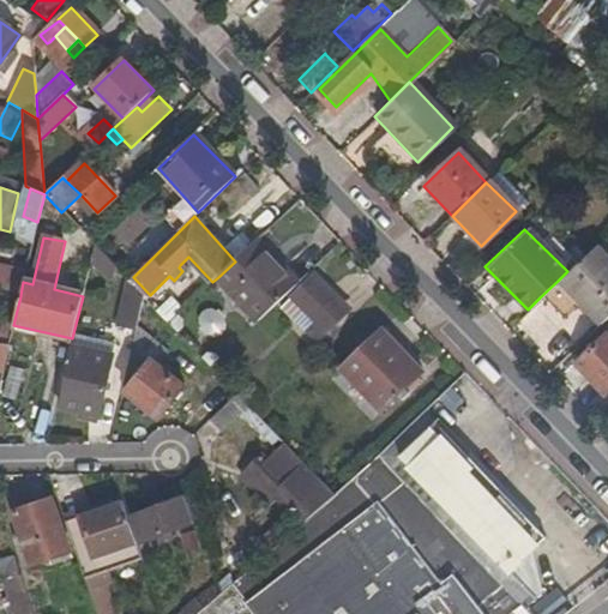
[(218,277),(258,321),(295,287),(281,269),(274,275),(266,266),(274,260),(256,241),(235,262),(218,277)]
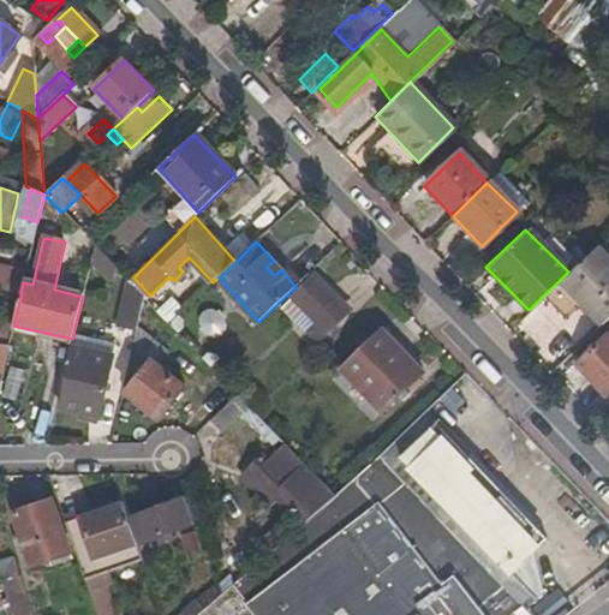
[(599,324),(608,315),(608,261),(595,246),(568,272),(559,281),(581,305),(599,324)]
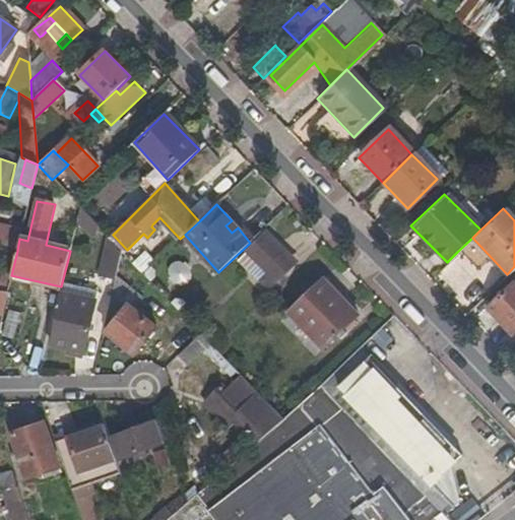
[(232,233),(238,228),(232,220),(226,225),(232,233)]
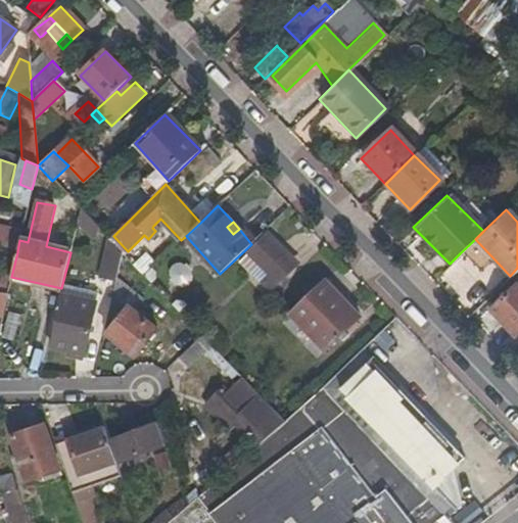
[(0,246),(17,251),(19,240),(20,236),(0,230),(0,246)]
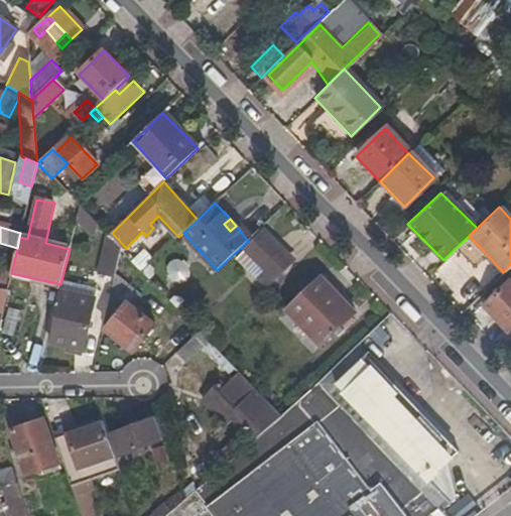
[(112,233),(108,237),(120,250),(121,252),(126,248),(112,233)]
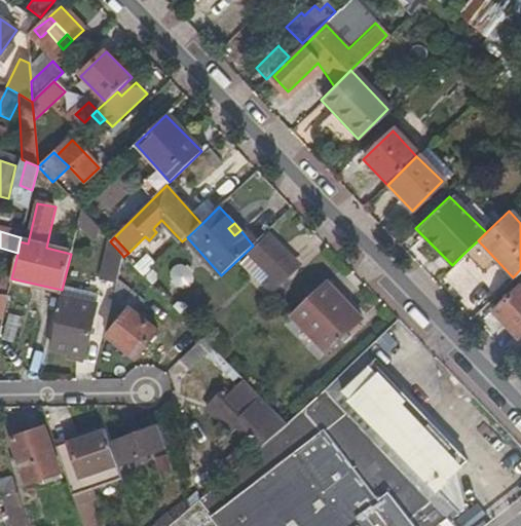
[(265,240),(251,255),(278,285),(294,270),(265,240)]
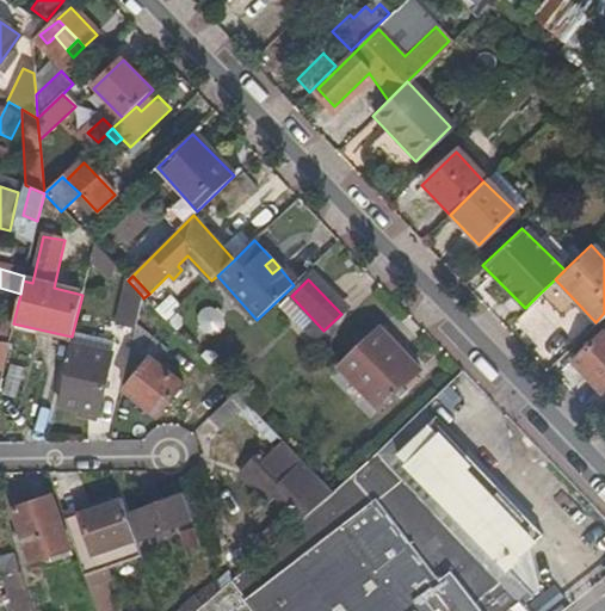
[(560,320),(578,303),(555,279),(537,296),(560,320)]
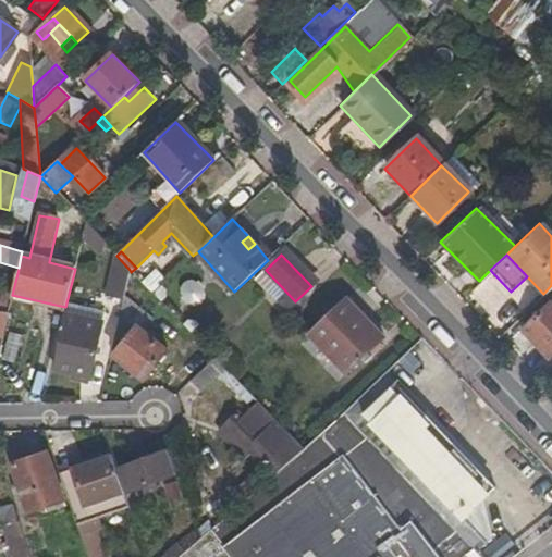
[(200,301),(197,281),(175,284),(179,305),(200,301)]
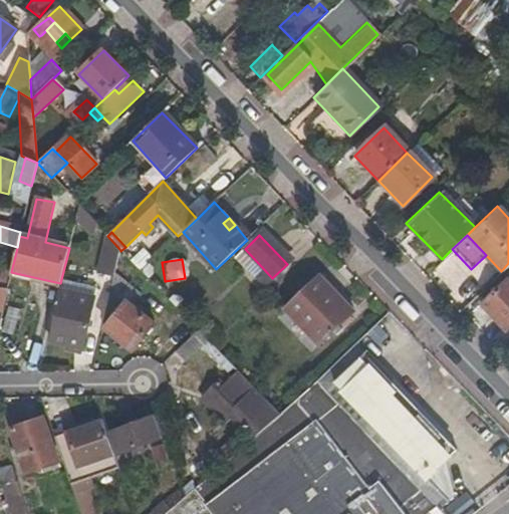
[(282,309),(300,328),(334,296),(317,277),(282,309)]
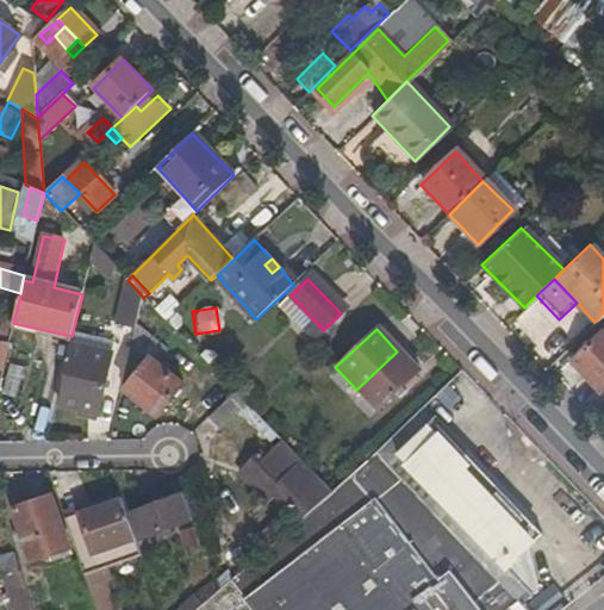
[(567,362),(595,391),(603,381),(603,336),(598,331),(583,347),(578,342),(568,352),(572,356),(567,362)]
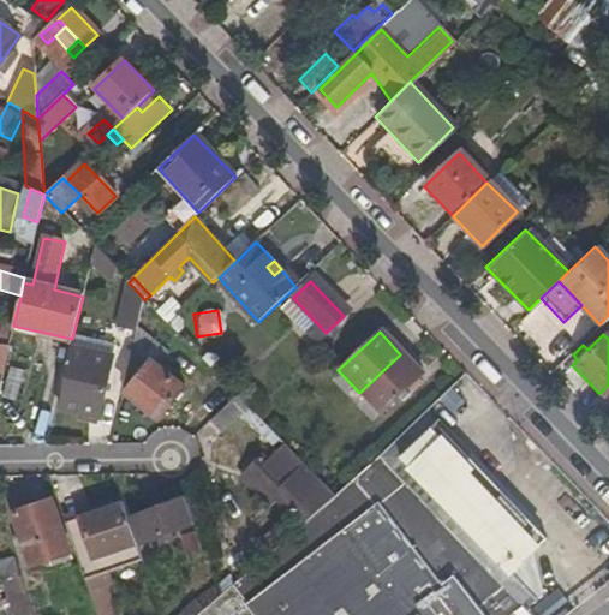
[(99,416),(111,356),(71,346),(63,380),(69,382),(63,408),(99,416)]
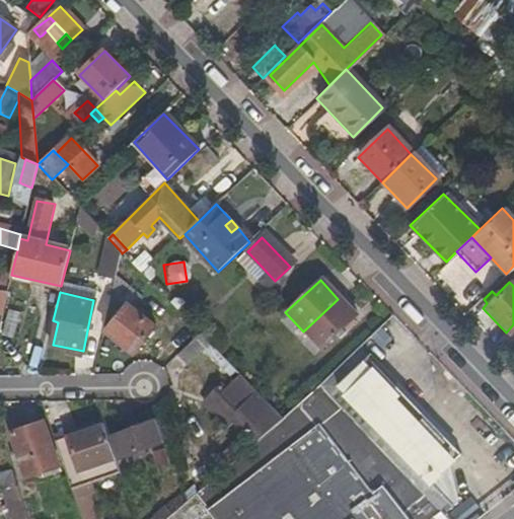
[(356,317),(338,299),(303,331),(320,350),(356,317)]
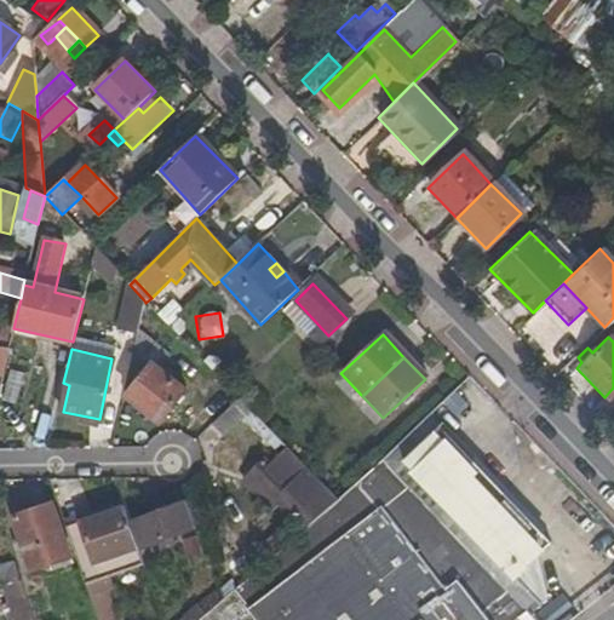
[(156,365),(131,399),(164,424),(166,425),(191,392),(156,365)]
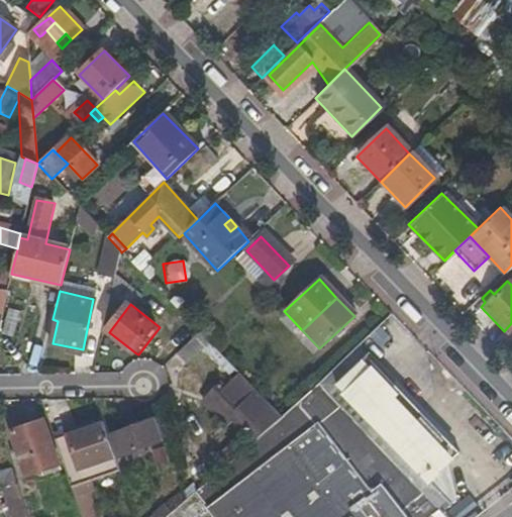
[(176,353),(185,364),(209,342),(199,333),(176,353)]
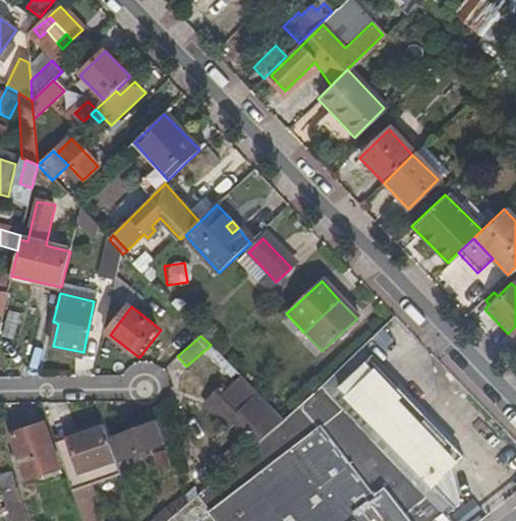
[(366,355),(360,348),(322,383),(404,471),(442,512),(453,502),(432,479),(373,417),(341,383),(367,356),(366,355)]
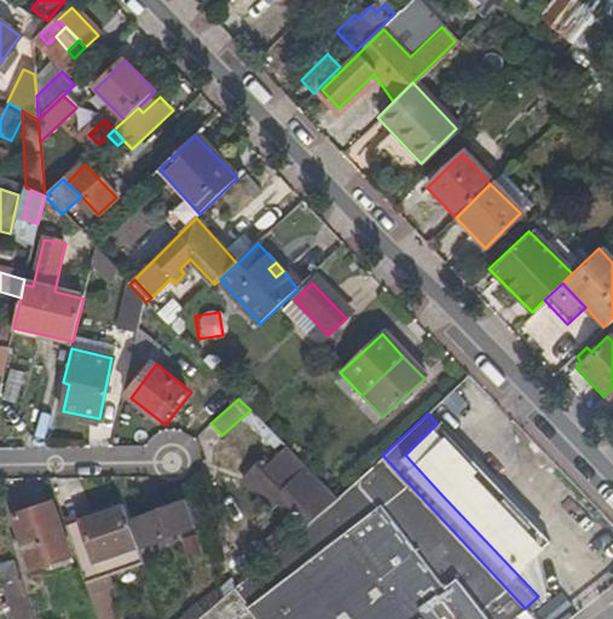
[(539,545),(549,536),(441,420),(435,422),(437,423),(405,455),(443,496),(469,470),(539,545)]
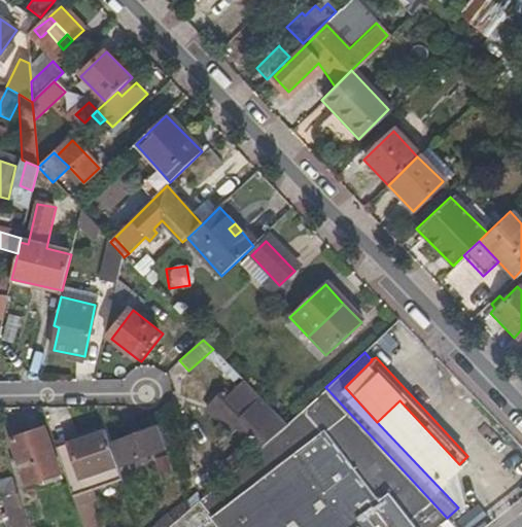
[(251,390),(242,379),(230,390),(232,393),(229,395),(223,390),(211,400),(220,412),(215,416),(230,431),(235,427),(255,450),(283,424),(251,390)]
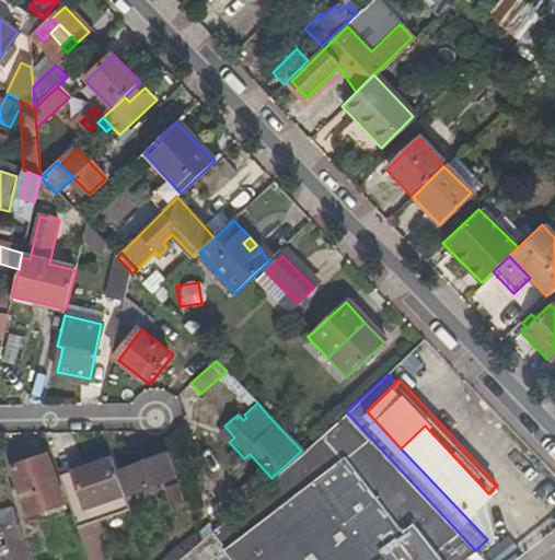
[(247,500),(210,533),(230,559),(427,559),(430,558),(411,533),(405,537),(401,532),(435,506),(346,411),(301,451),(272,478),(247,500)]
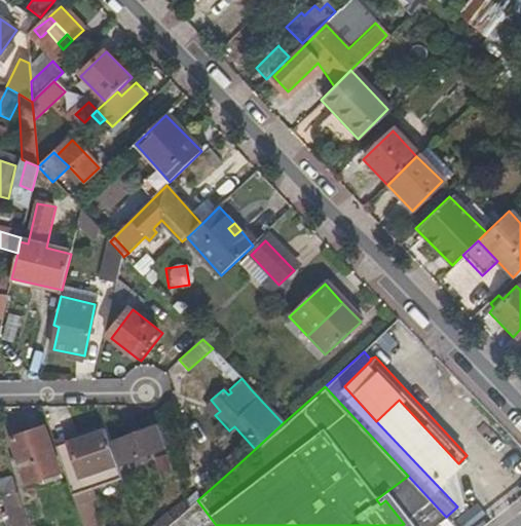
[(211,400),(206,405),(215,415),(220,411),(211,400)]
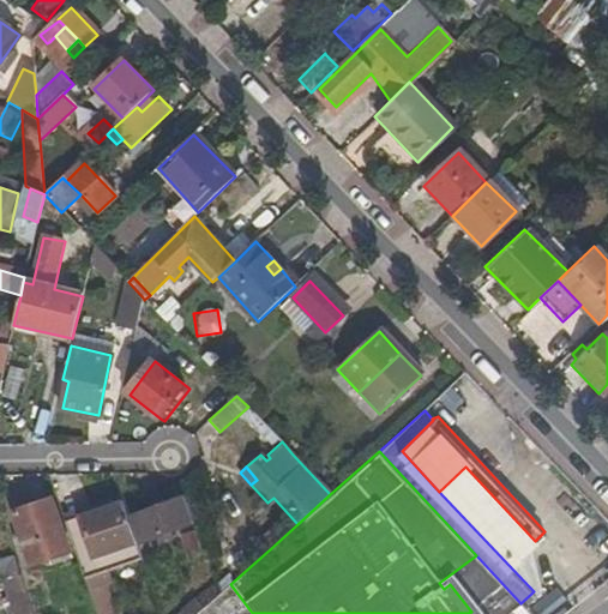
[(465,467),(439,492),(509,565),(529,547),(535,541),(465,467)]
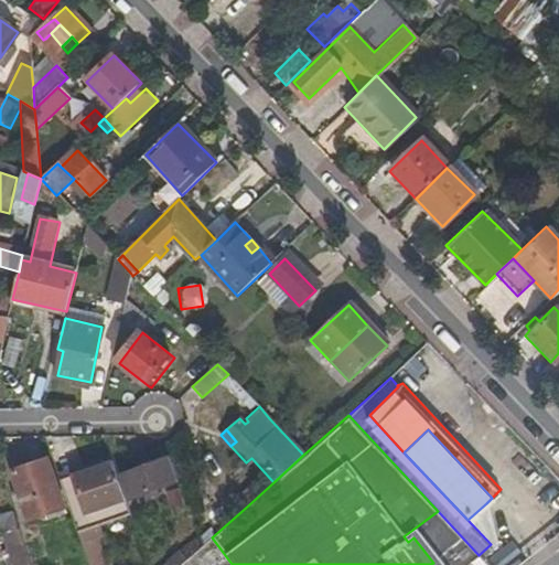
[(121,475),(127,496),(171,480),(164,459),(121,475)]
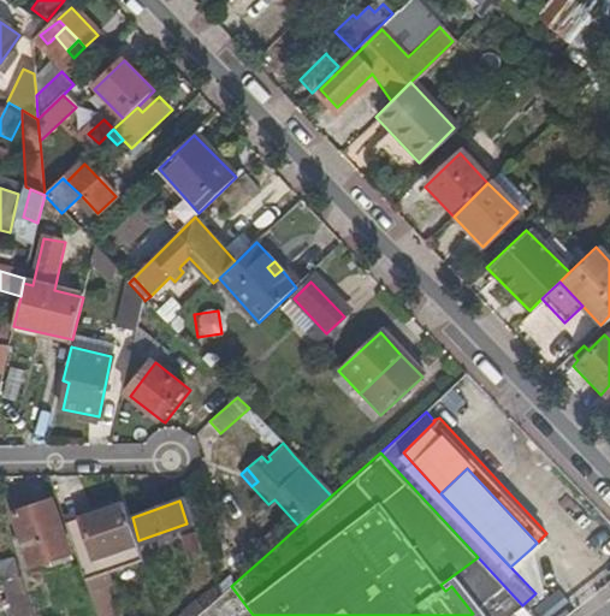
[(52,503),(13,516),(29,568),(67,556),(52,503)]
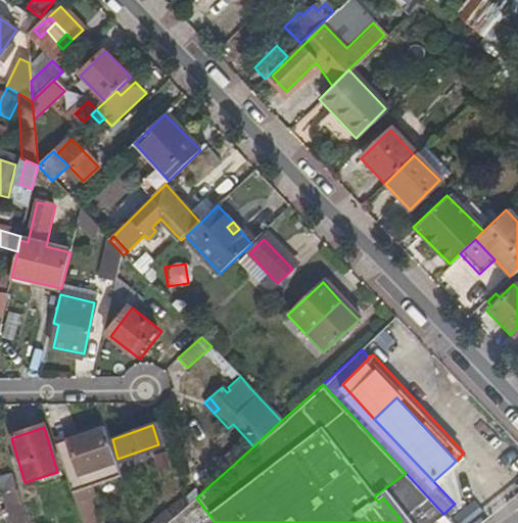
[(79,437),(56,445),(81,522),(96,522),(89,501),(91,486),(119,477),(103,428),(79,437)]
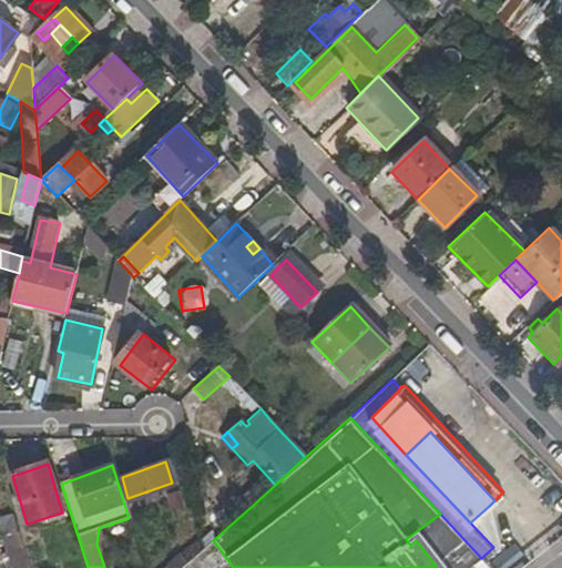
[(85,475),(82,466),(59,475),(61,484),(85,475)]
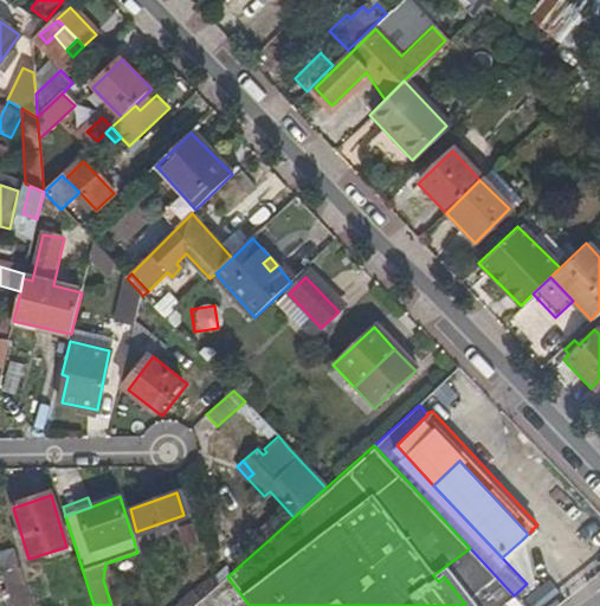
[(533,578),(522,540),(502,558),(527,584),(533,578)]
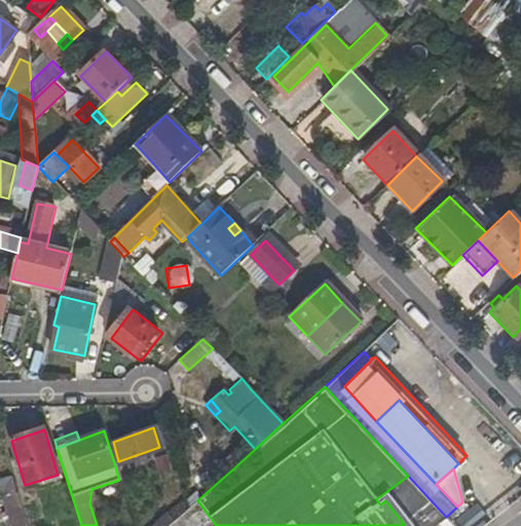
[(0,496),(16,492),(11,477),(0,479),(0,496)]
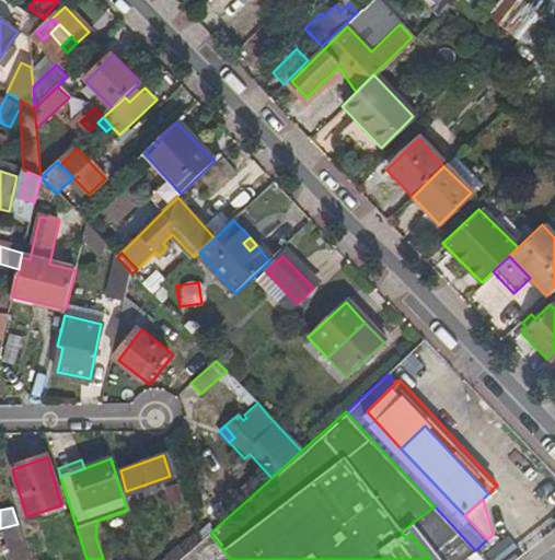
[(30,559),(18,524),(0,528),(0,536),(7,559),(30,559)]
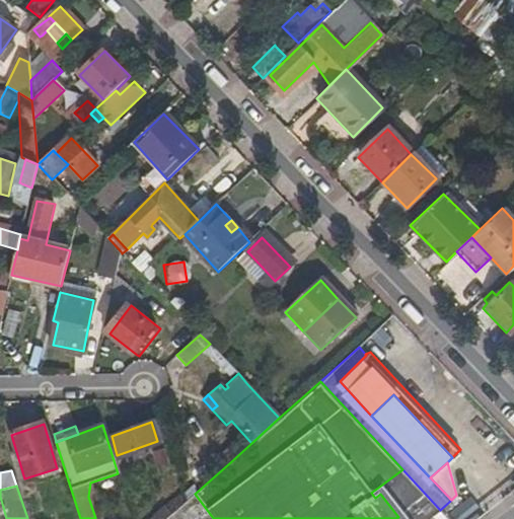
[(150,518),(165,518),(168,517),(160,510),(150,518)]
